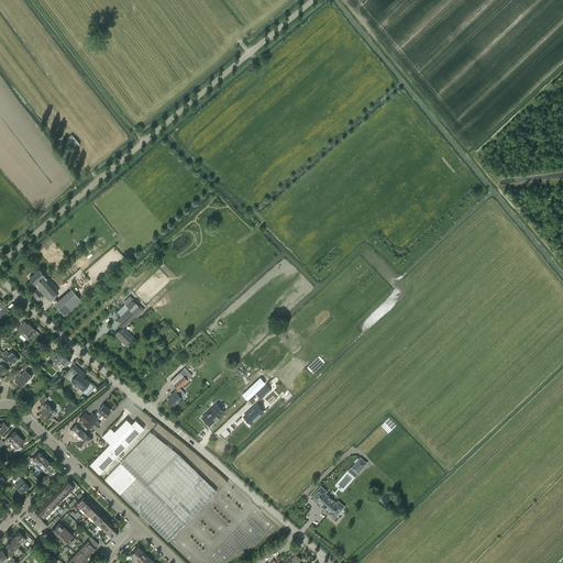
[(74,136),(66,143),(63,145),(69,153),(79,144),(74,136)]
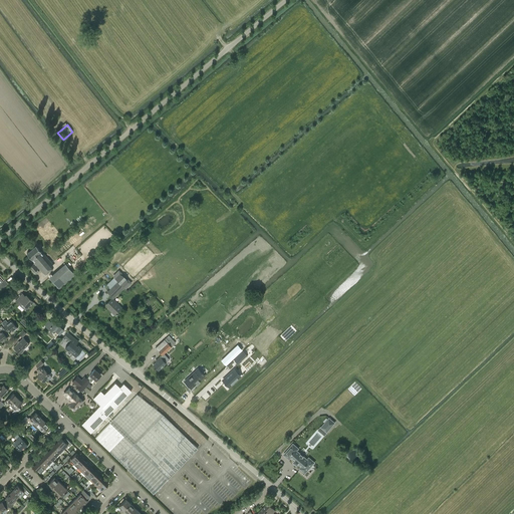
[(36,245),(27,253),(32,259),(34,262),(29,267),(33,272),(34,272),(36,274),(39,271),(37,269),(38,268),(35,265),(36,265),(42,271),(52,263),(44,254),(43,254),(41,251),(36,245)]
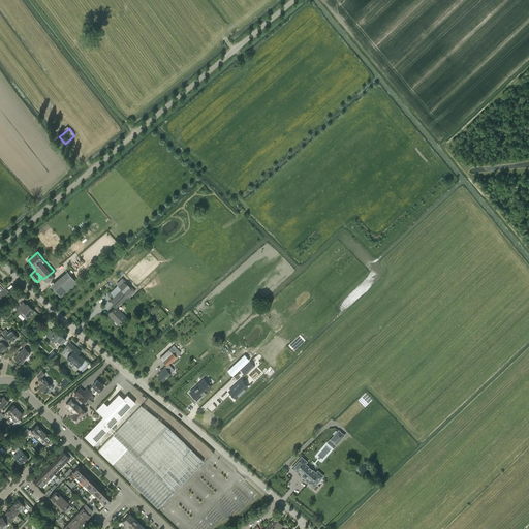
[(67,271),(51,285),(61,298),(78,283),(67,271)]
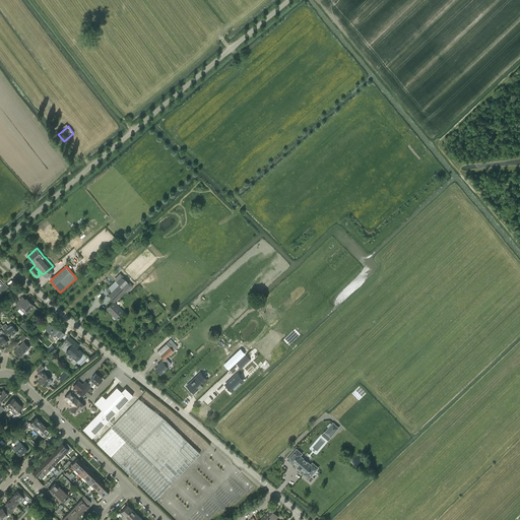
[(111,303),(107,308),(110,312),(109,313),(113,316),(112,318),(114,320),(116,319),(123,313),(120,310),(121,309),(115,303),(126,291),(127,293),(133,286),(120,273),(114,279),(115,280),(108,288),(111,291),(108,295),(113,300),(111,302),(111,303)]
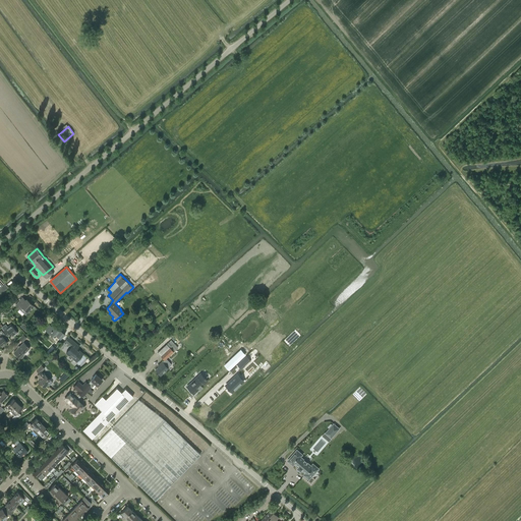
[(0,292),(1,293),(8,287),(0,278),(0,277),(0,292)]
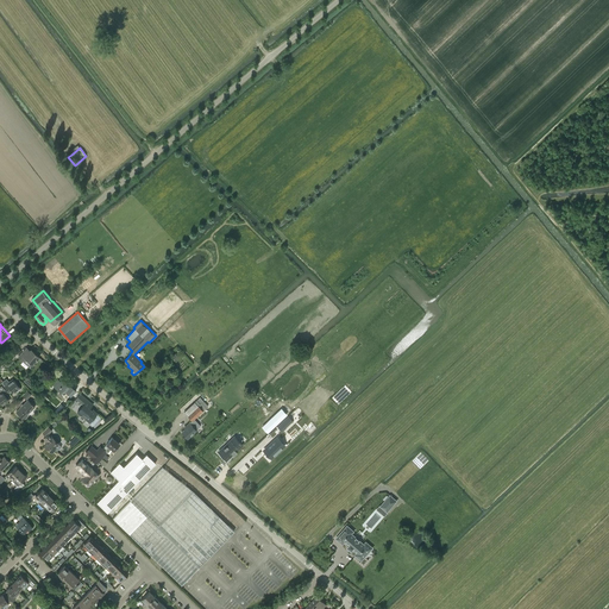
[(25,350),(19,357),(23,360),(25,357),(33,364),(39,357),(31,350),(29,352),(25,350)]
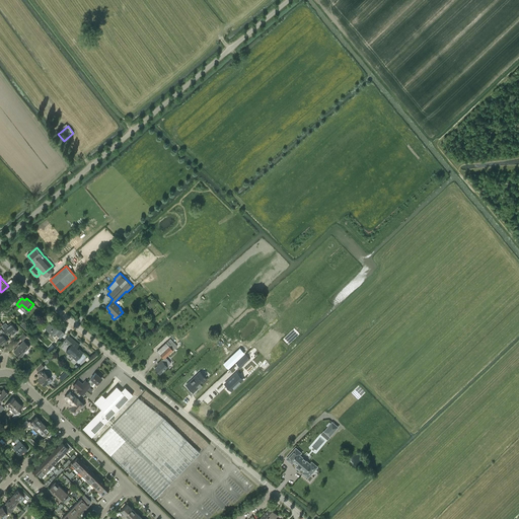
[(9,304),(3,310),(5,312),(11,306),(9,304)]
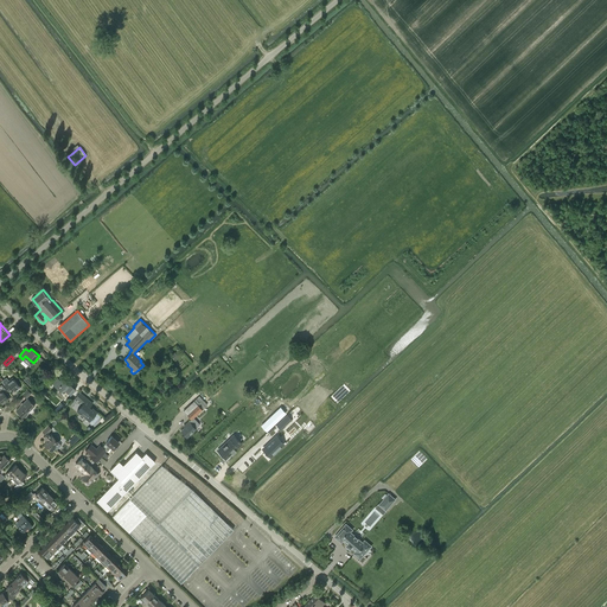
[(53,374),(49,379),(52,383),(63,393),(65,390),(71,395),(76,389),(71,384),(70,385),(62,377),(61,379),(53,374)]
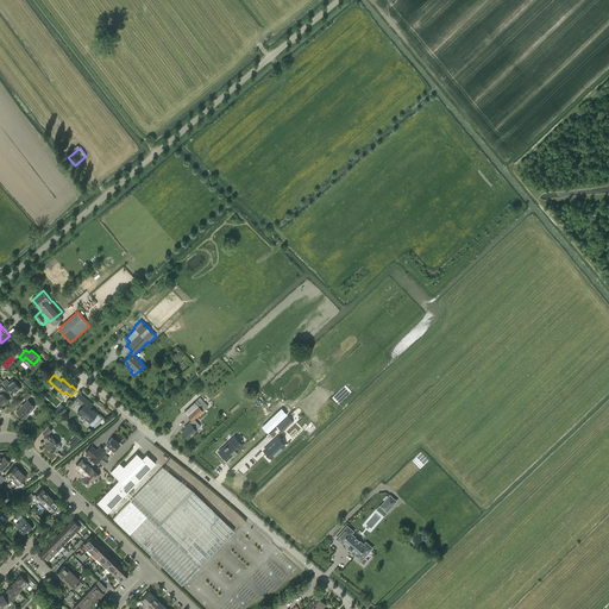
[(6,380),(1,383),(7,389),(10,387),(14,393),(20,388),(13,378),(8,382),(6,380)]
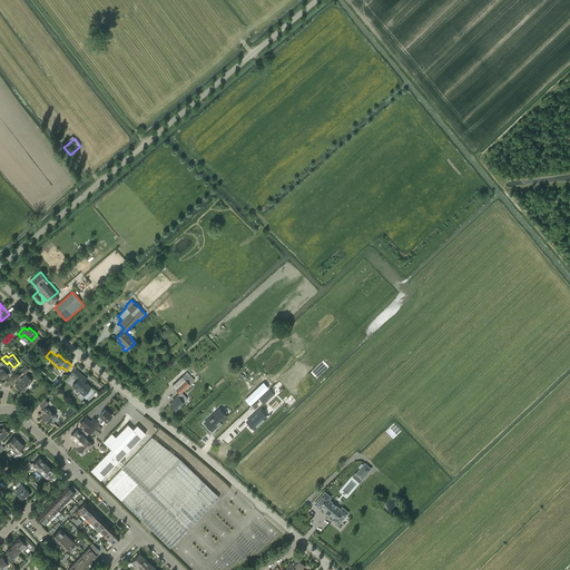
[(75,369),(70,373),(78,379),(72,385),(85,395),(91,386),(85,381),(88,379),(75,369)]
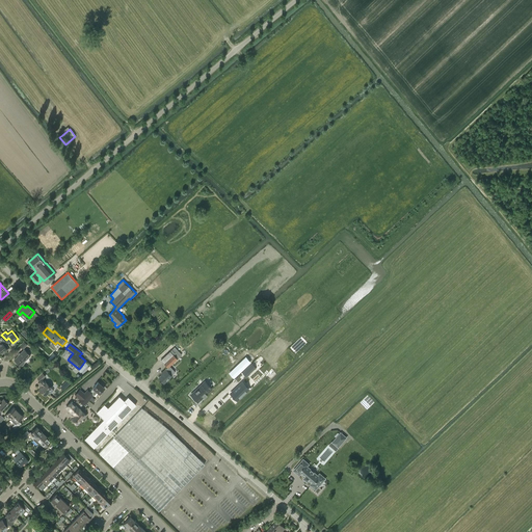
[(175,347),(161,360),(168,368),(182,355),(175,347)]
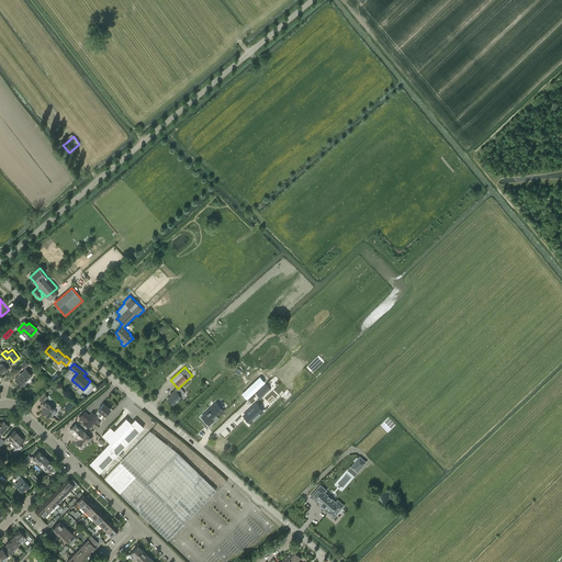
[(25,369),(15,380),(23,388),(26,383),(25,383),(33,375),(25,369)]
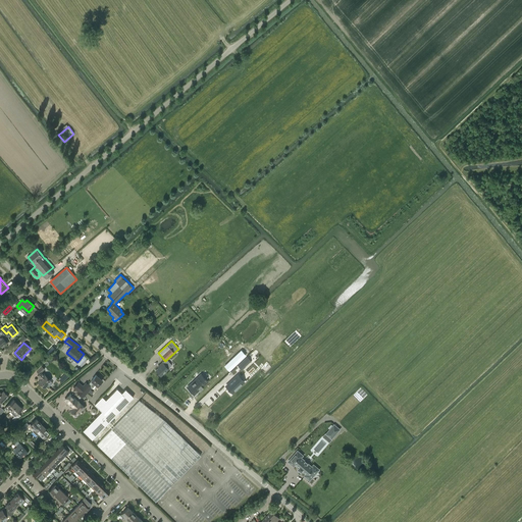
[(227,349),(222,355),(229,362),(236,356),(227,349)]
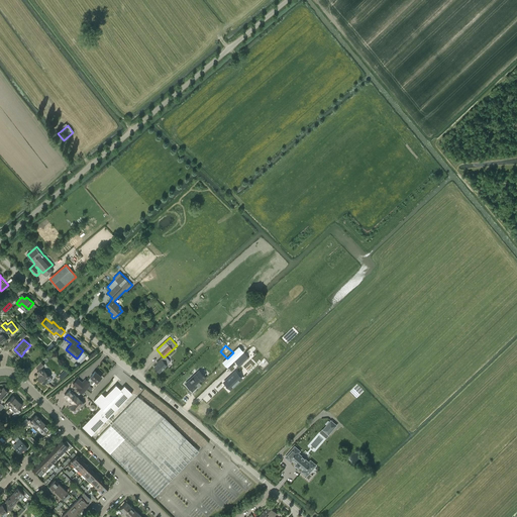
[(230,363),(237,355),(235,352),(227,360),(230,363)]
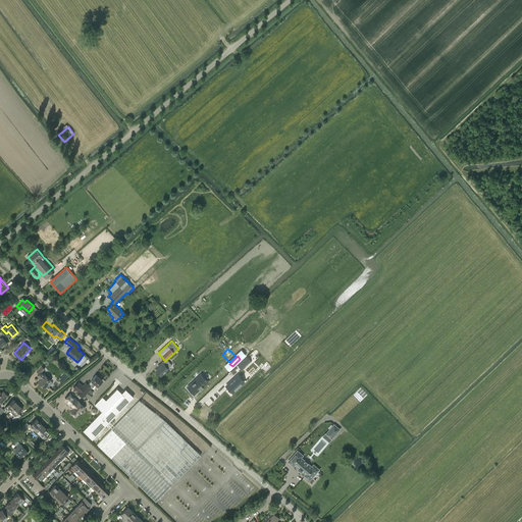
[(247,357),(238,365),(242,370),(246,367),(245,366),(250,362),(251,361),(247,357)]
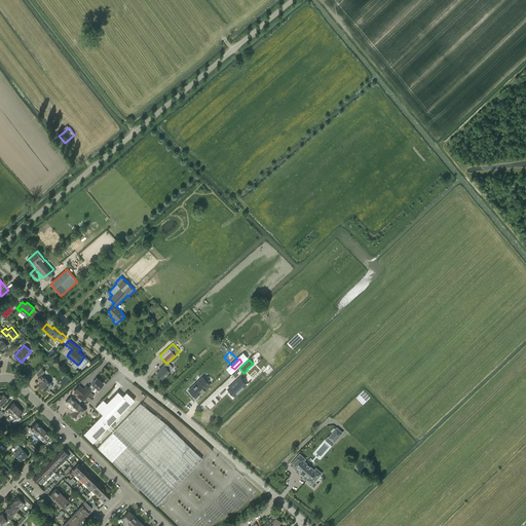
[(160,370),(157,373),(161,378),(170,372),(170,371),(171,370),(167,367),(166,368),(163,366),(159,369),(160,370)]
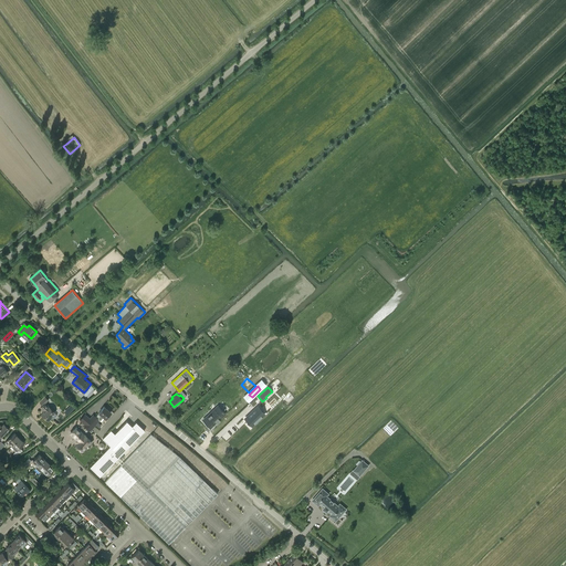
[(45,397),(40,402),(42,405),(41,407),(44,411),(41,415),(49,421),(52,418),(51,417),(55,412),(53,410),(54,410),(51,407),(51,408),(45,402),(48,399),(45,397)]
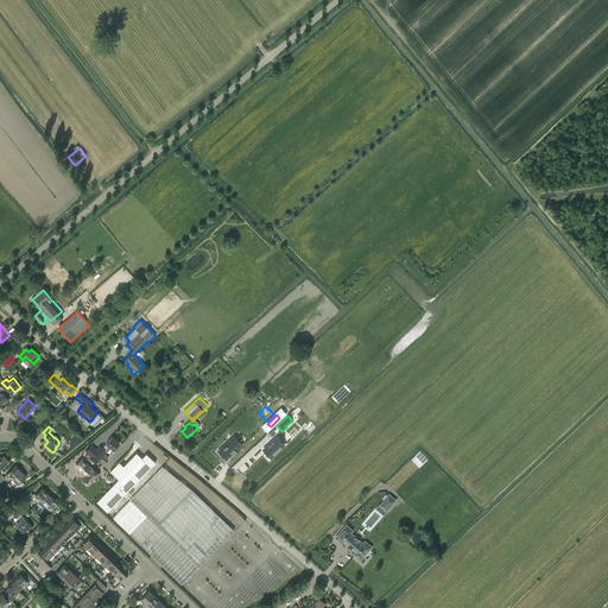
[(108,451),(112,448),(114,449),(119,443),(112,437),(103,448),(101,445),(96,450),(92,444),(86,451),(90,456),(97,462),(107,451),(108,451)]
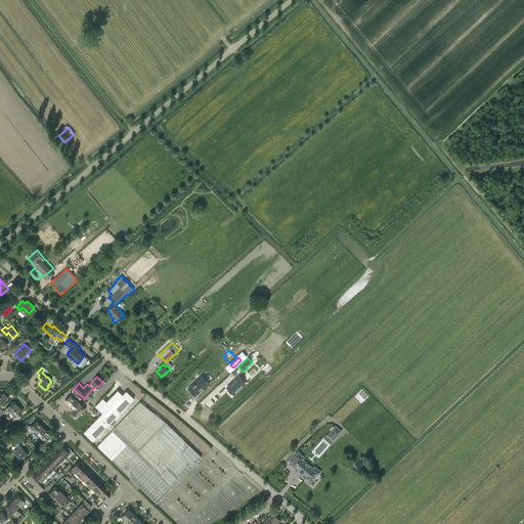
[(201,377),(188,389),(194,396),(201,391),(201,392),(202,391),(204,389),(203,388),(208,384),(201,377)]
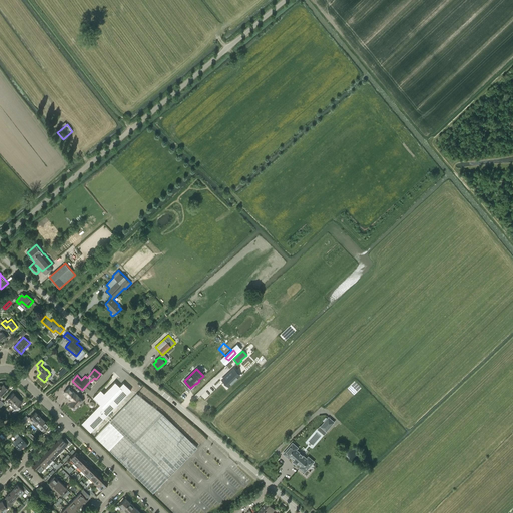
[(232,370),(223,379),(225,381),(224,382),(228,386),(238,375),(235,371),(234,372),(232,370)]
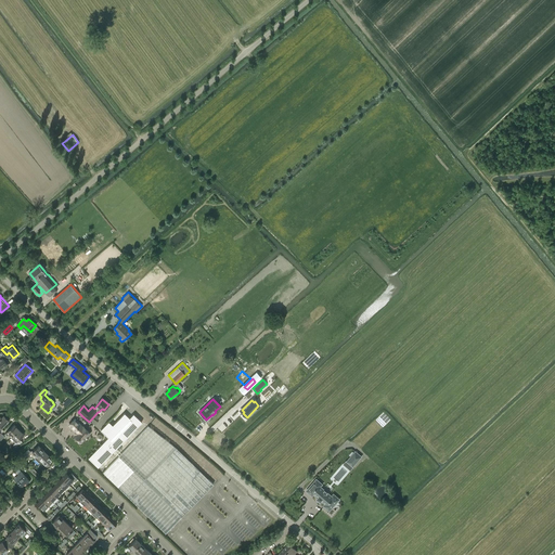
[(144,421),(146,420),(136,410),(134,412),(144,421)]
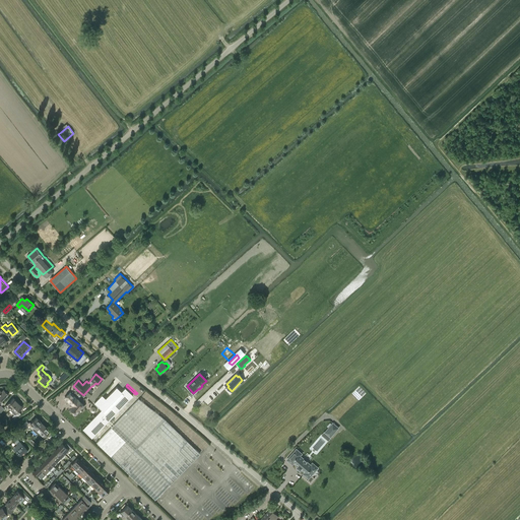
[(102,409),(82,429),(91,438),(133,395),(125,388),(121,392),(117,387),(102,402),(98,398),(94,402),(102,409)]
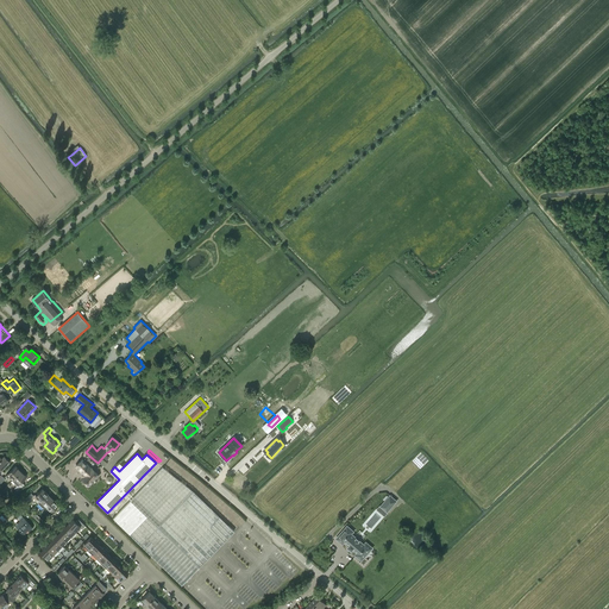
[(0,476),(1,475),(1,476),(4,472),(1,470),(10,462),(5,457),(0,460),(0,476)]
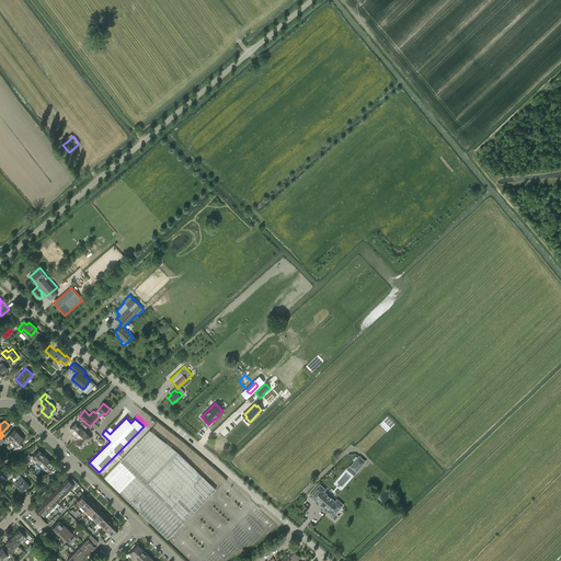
[(76,424),(70,428),(78,436),(78,439),(76,442),(81,447),(91,437),(84,432),(84,433),(76,424)]
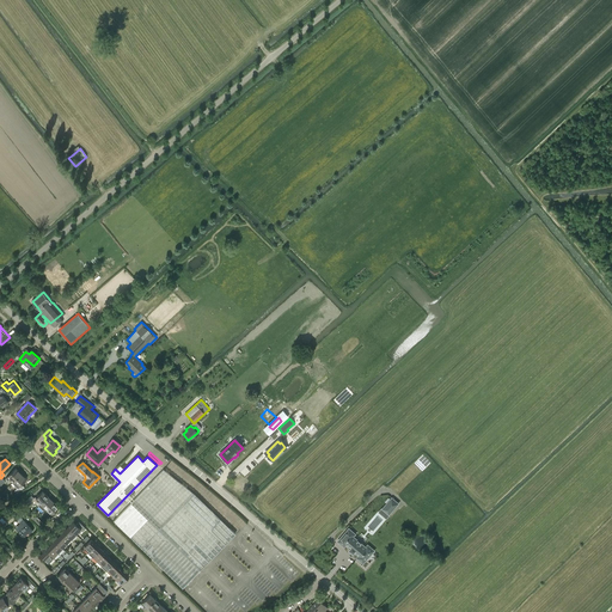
[(184,588),(236,532),(165,466),(115,521),(135,540),(138,531),(141,532),(139,530),(141,527),(139,525),(142,527),(144,526),(148,524),(151,528),(152,526),(166,531),(165,533),(167,533),(165,534),(172,537),(182,555),(184,555),(182,557),(188,560),(187,564),(193,567),(190,576),(188,577),(184,576),(182,577),(169,574),(184,588)]
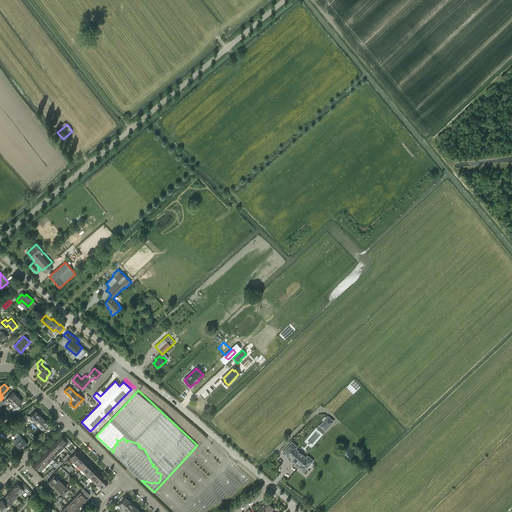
[(10,403),(17,396),(13,392),(5,400),(7,402),(7,401),(10,403)]
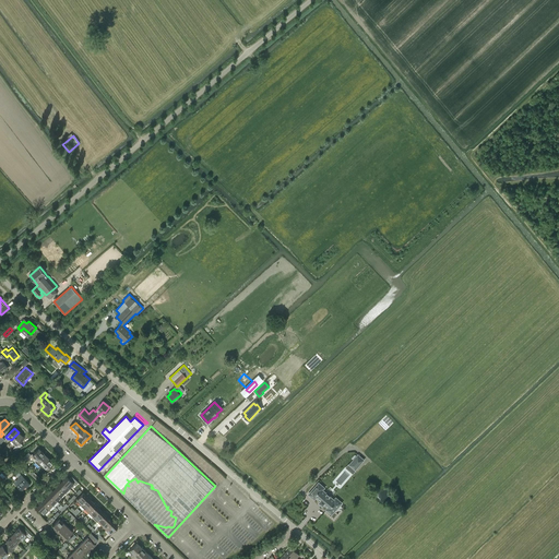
[(24,438),(19,432),(11,440),(14,443),(13,444),(15,447),(13,449),(15,450),(22,445),(20,442),(24,438)]
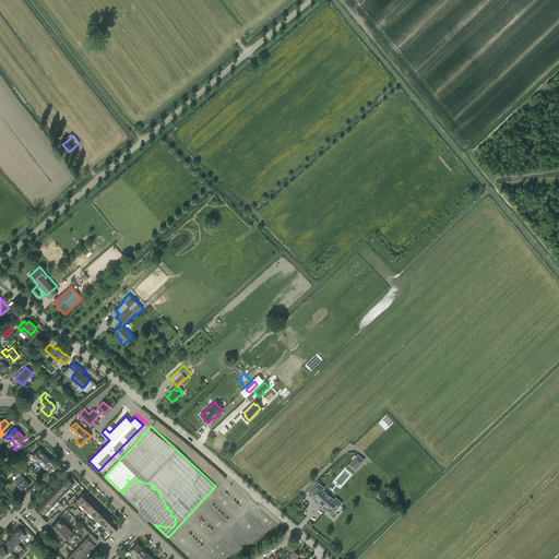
[(37,460),(44,453),(39,449),(33,455),(32,454),(31,455),(28,453),(24,458),(26,460),(28,461),(31,461),(32,460),(33,460),(35,462),(37,460)]
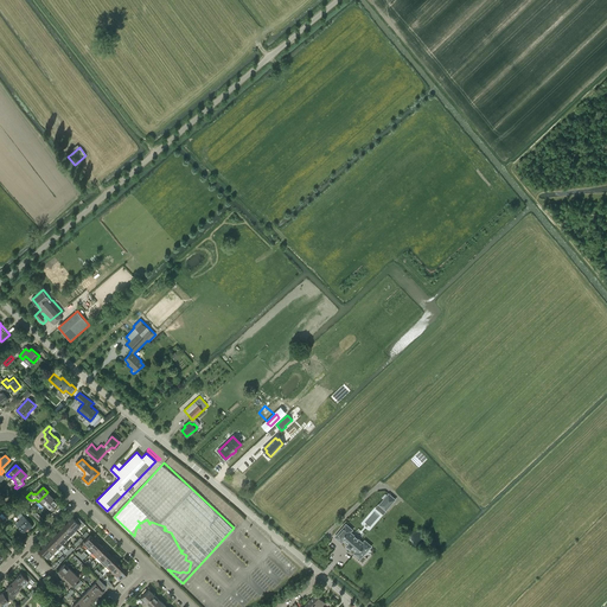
[(52,497),(48,492),(40,499),(38,502),(43,508),(46,504),(52,497)]
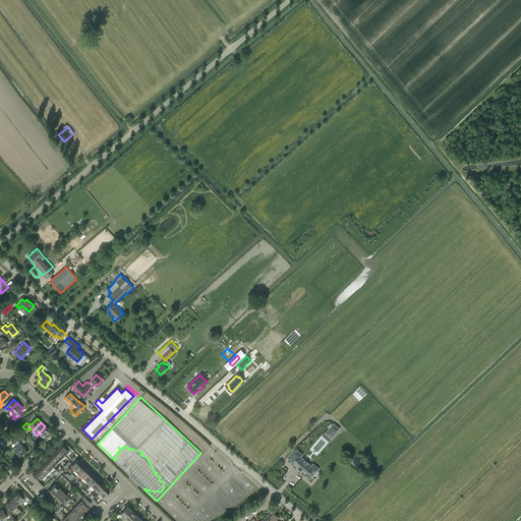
[(334,423),(325,433),(331,439),(340,428),(334,423)]
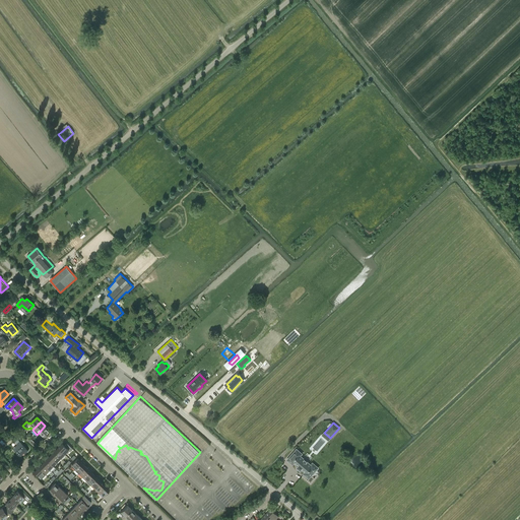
[(45,426),(40,432),(44,437),(50,431),(45,426)]
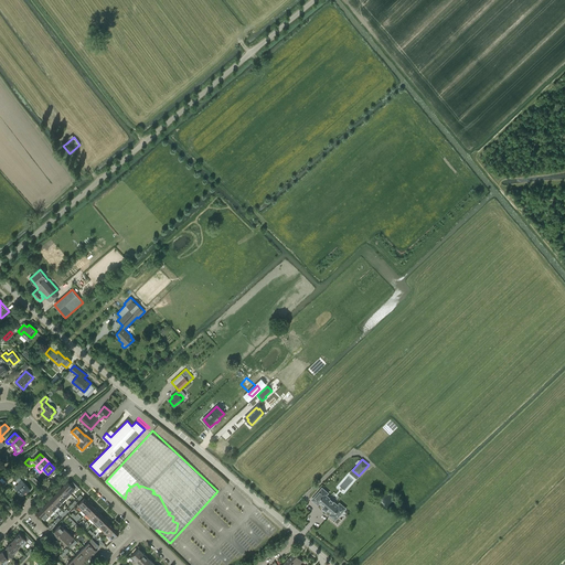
[(194,462),(191,465),(209,483),(212,480),(194,462)]
